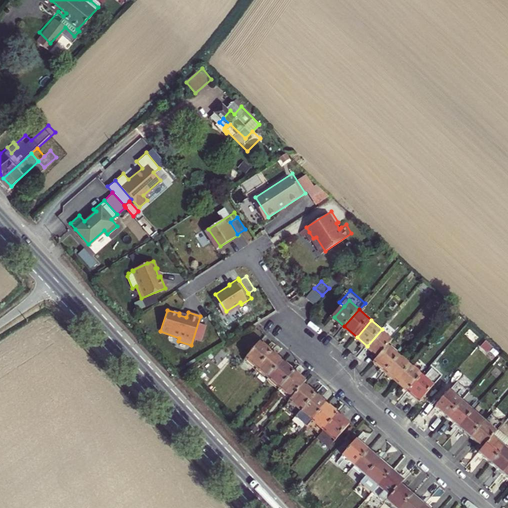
[(394,341),(382,329),(367,346),(380,358),(391,345),(394,341)]
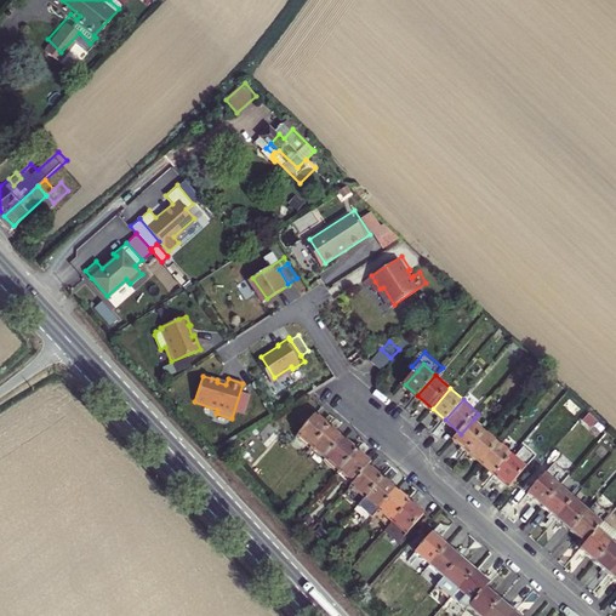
[(313,445),(330,426),(318,415),(301,434),(313,445)]
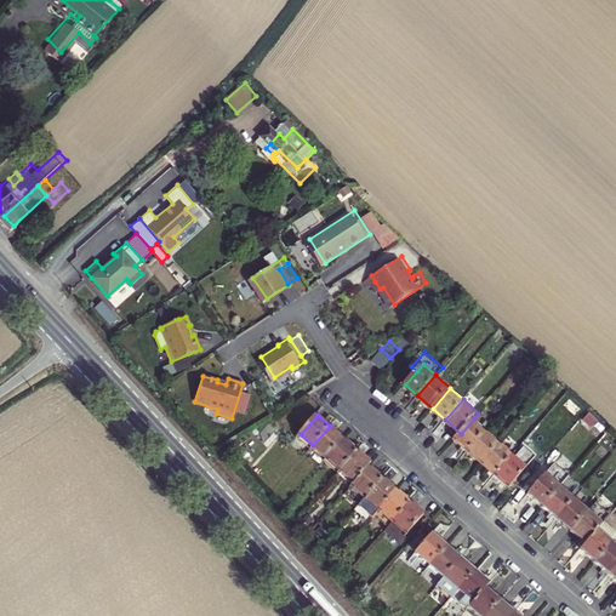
[(472,452),(490,433),(474,418),(461,434),(456,439),(472,452)]
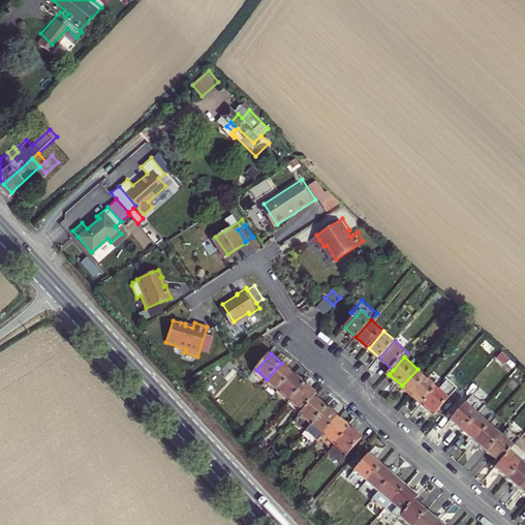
[(267,379),(278,389),(292,373),(281,363),(267,379)]
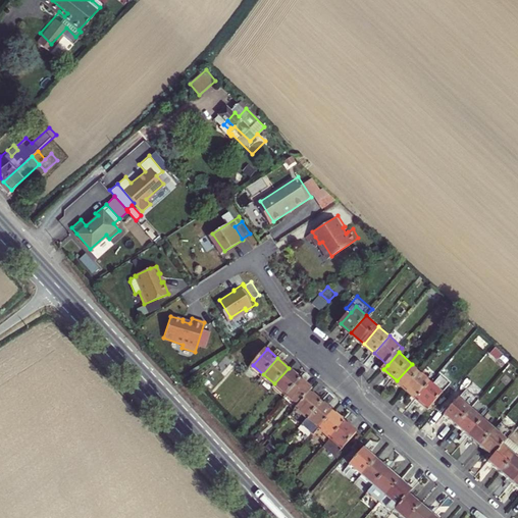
[(423,374),(412,364),(397,380),(408,392),(423,374)]
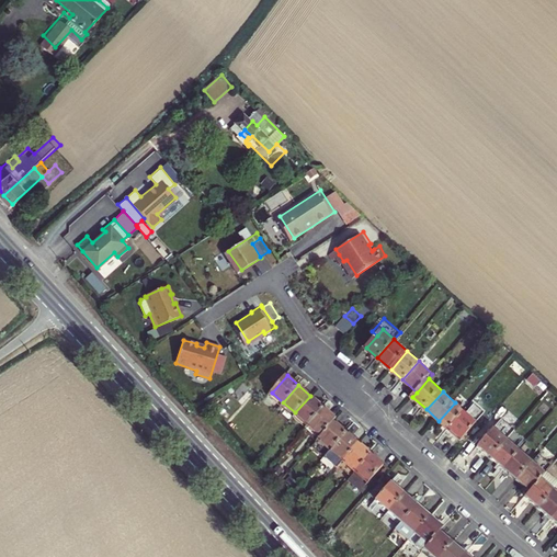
[(307,423),(322,407),(310,396),(295,412),(307,423)]
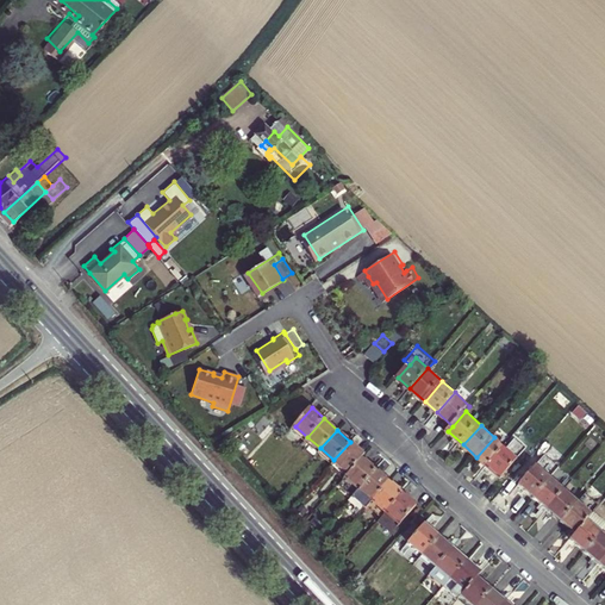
[(488,468),(506,449),(494,437),(476,457),(488,468)]
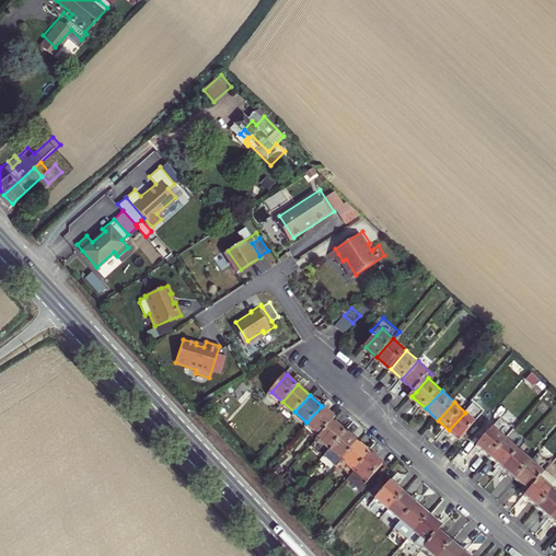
[(334,417),(322,406),(307,423),(319,435),(332,420),(334,417)]
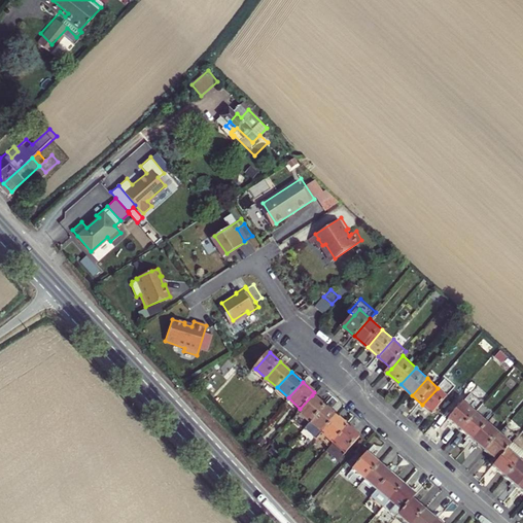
[(448,397),(438,388),(422,405),(433,414),(448,397)]
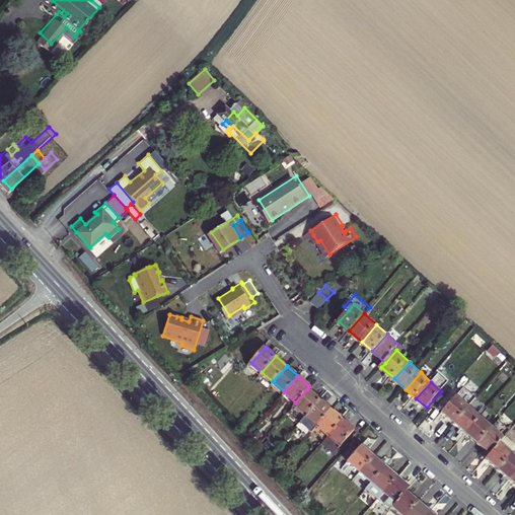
[(305,415),(318,399),(307,389),(295,402),(293,405),(305,415)]
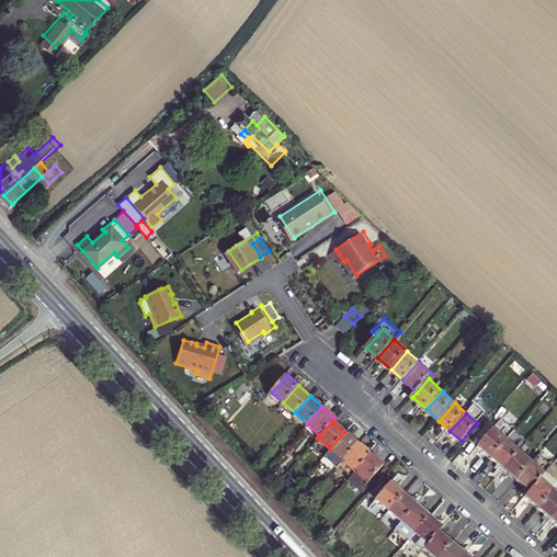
[(499,456),(515,438),(504,428),(488,446),(499,456)]
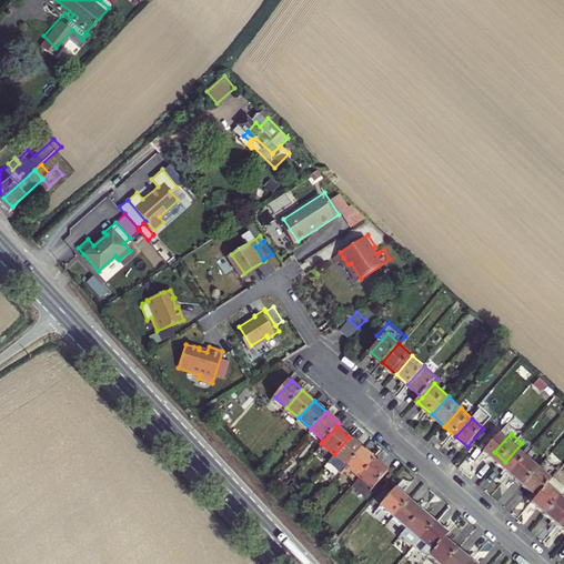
[(362,450),(349,437),(334,454),(328,462),(325,464),(330,467),(334,467),(341,474),(346,466),(362,450)]
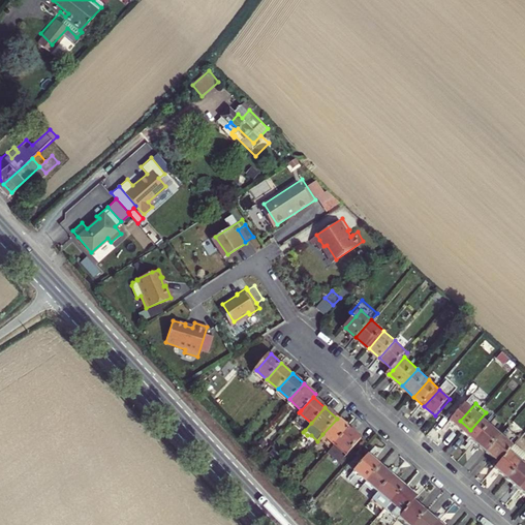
[(299,412),(292,420),(305,430),(311,423),(299,412)]
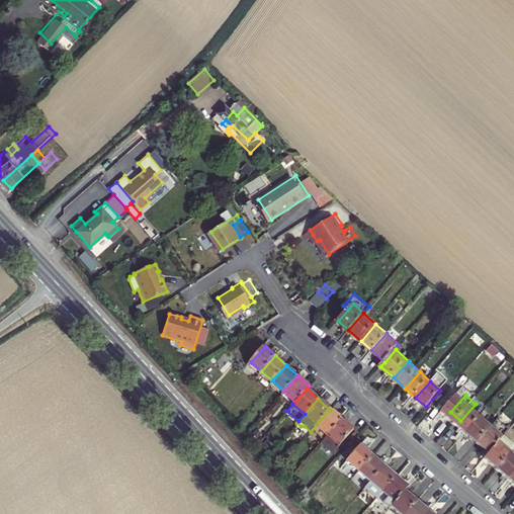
[(476,404),(460,421),(470,430),(486,413),(476,404)]
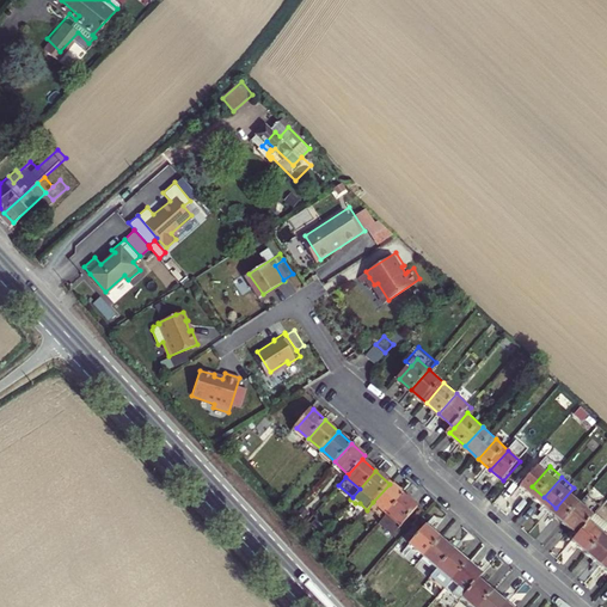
[(387,515),(404,496),(390,484),(373,502),(387,515)]
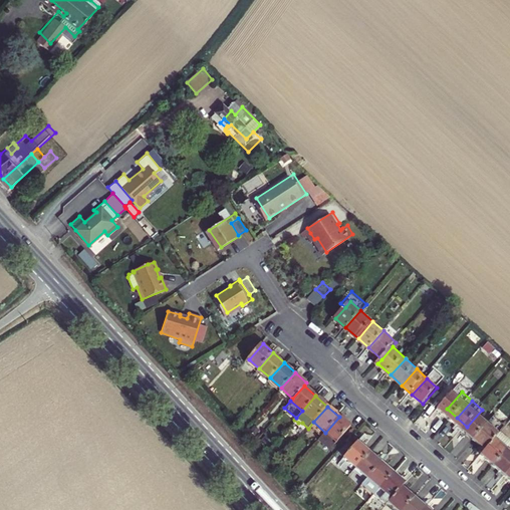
[(494,421),(482,410),(467,427),(479,437),(494,421)]
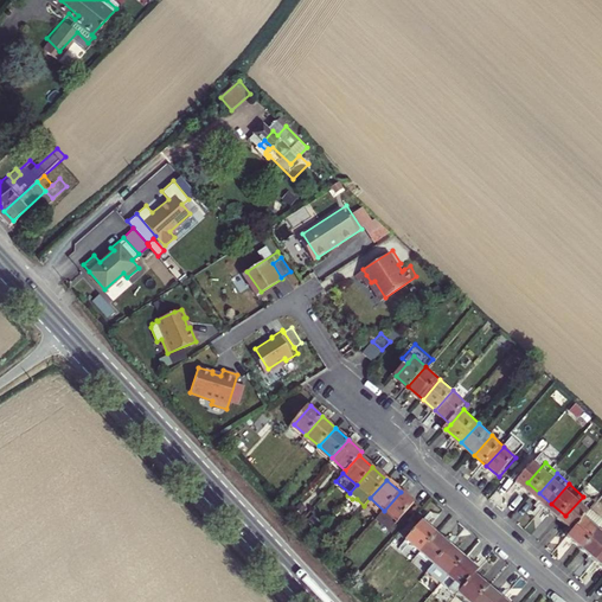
[(412,503),(401,492),(384,511),(396,520),(412,503)]
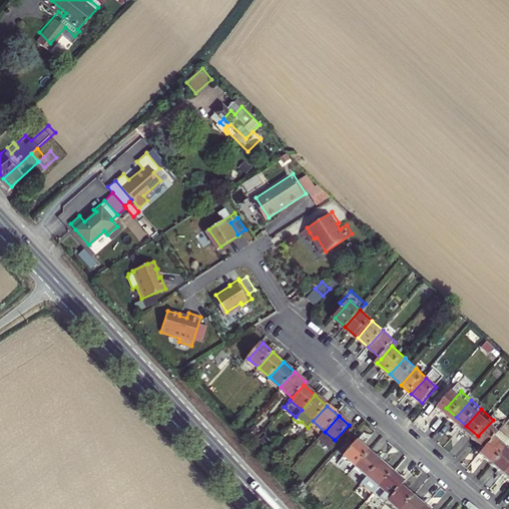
[(493,420),(478,436),(490,447),(501,435),(505,431),(493,420)]
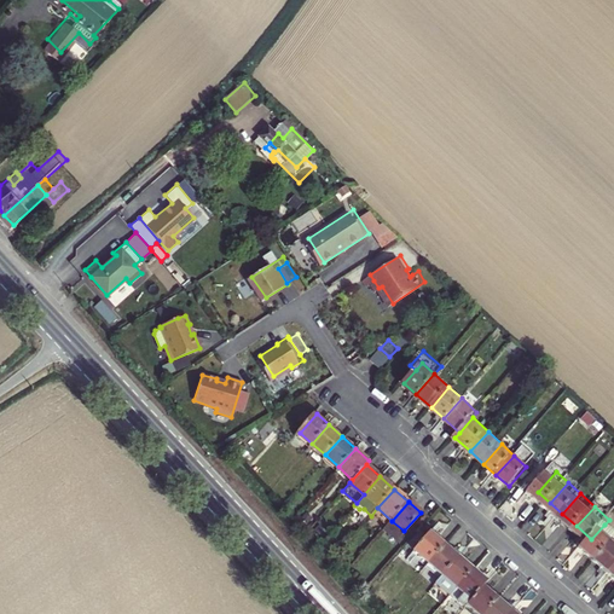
[(392,521),(384,529),(395,540),(404,531),(392,521)]
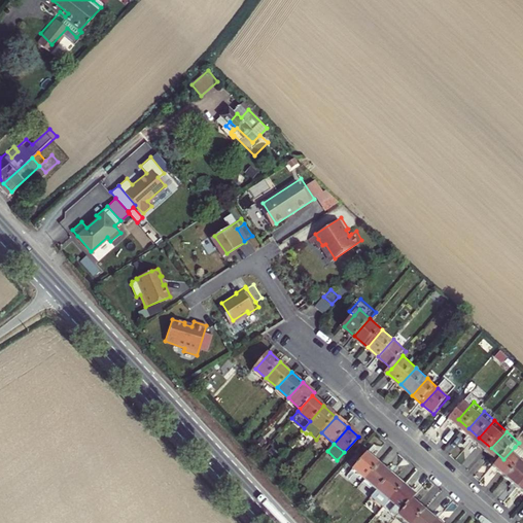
[(503,459),(500,463),(514,475),(522,463),(522,453),(515,447),(503,459)]
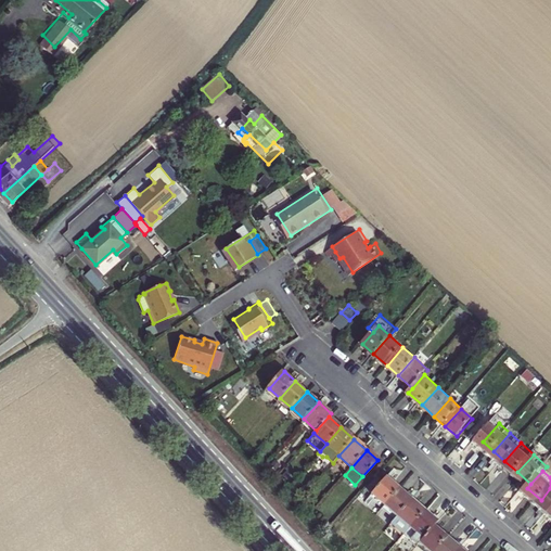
[(384,502),(400,485),(389,475),(373,492),(384,502)]
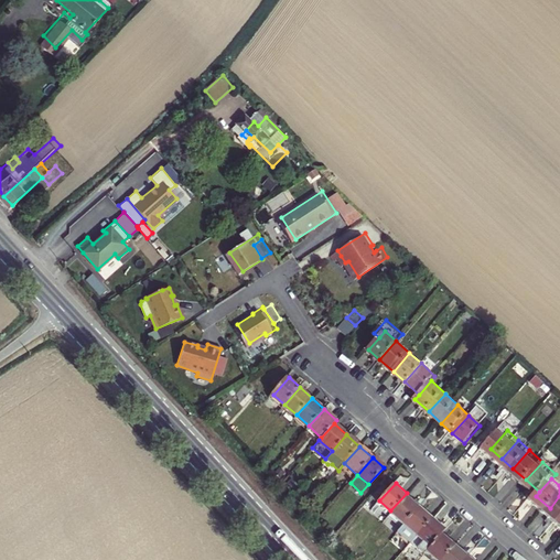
[(390,510),(405,523),(421,505),(407,493),(390,510)]
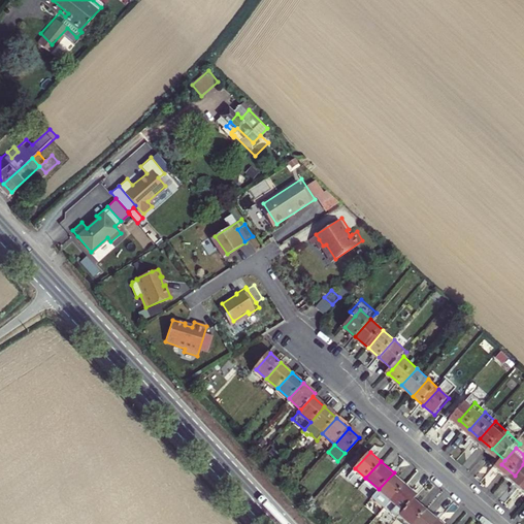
[(523,464),(515,476),(523,483),(523,464)]
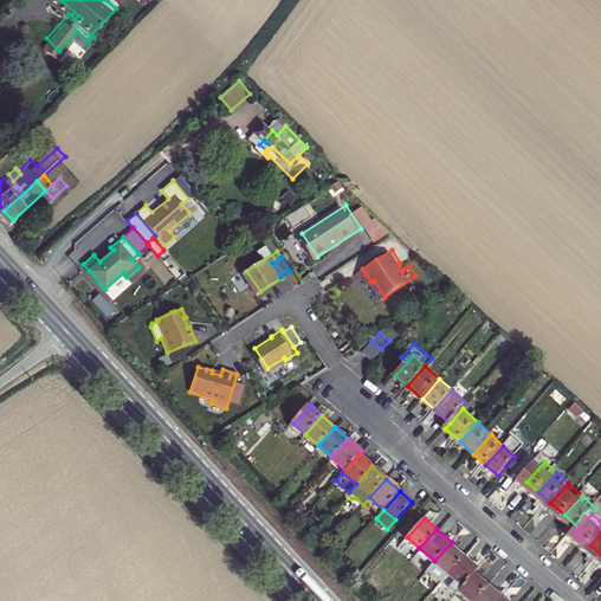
[(441,579),(465,554),(452,542),(434,561),(428,567),(441,579)]
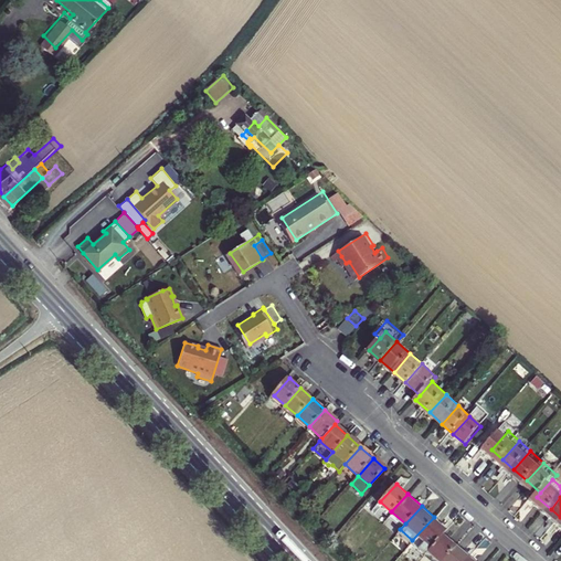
[(446,528),(434,517),(412,540),(425,552),(442,532),(446,528)]
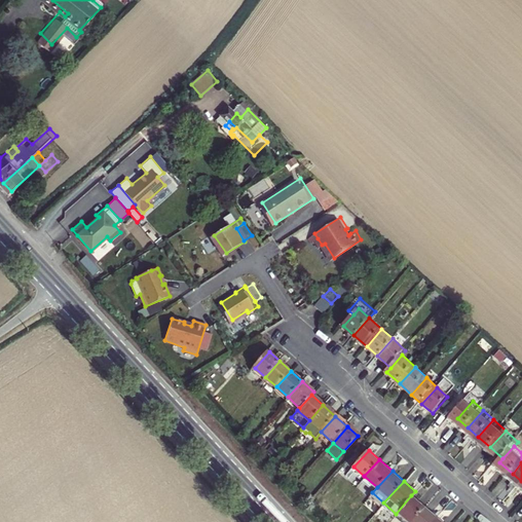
[(396,514),(405,521),(409,521),(423,507),(411,495),(396,514)]
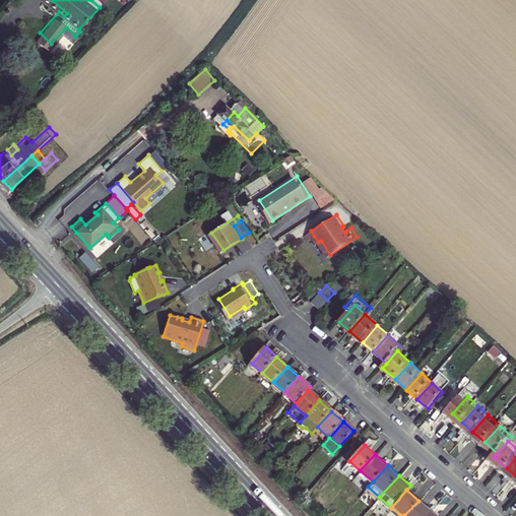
[(404,515),(428,515),(432,512),(418,501),(404,515)]
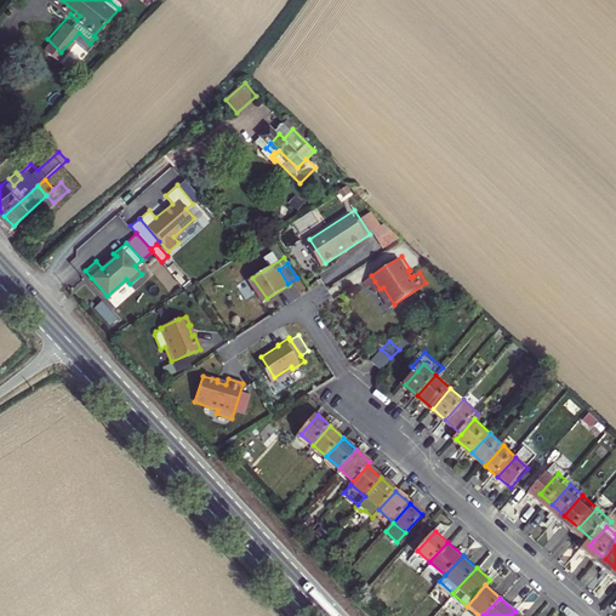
All buildings are outlined.
